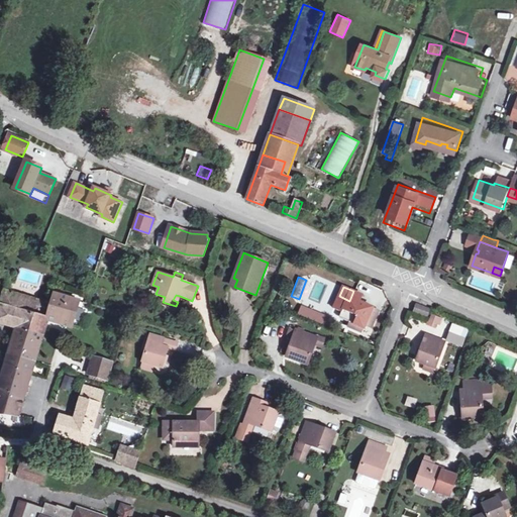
[(353,323),(352,327),(363,331),(366,325),(372,328),(374,322),(368,319),(373,308),(365,304),(362,306),(358,305),(363,295),(353,291),(349,301),(339,296),(334,308),(342,311),(342,313),(344,319),(350,321),(353,323)]
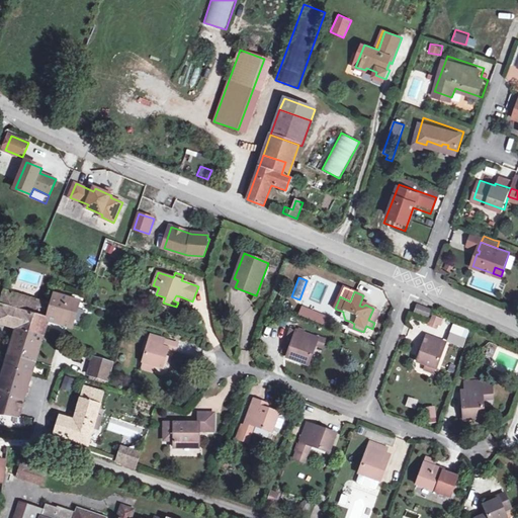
[(0,303),(0,304),(22,311),(33,315),(38,300),(16,293),(9,292),(4,292),(0,303)]
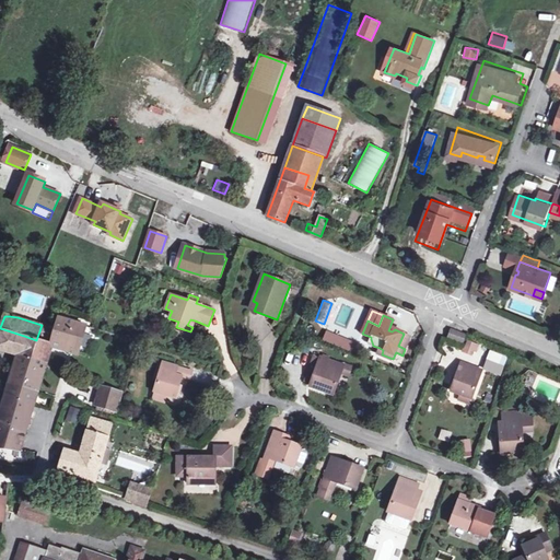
[(57,329),(51,345),(51,346),(53,346),(79,354),(88,326),(60,317),(57,329)]
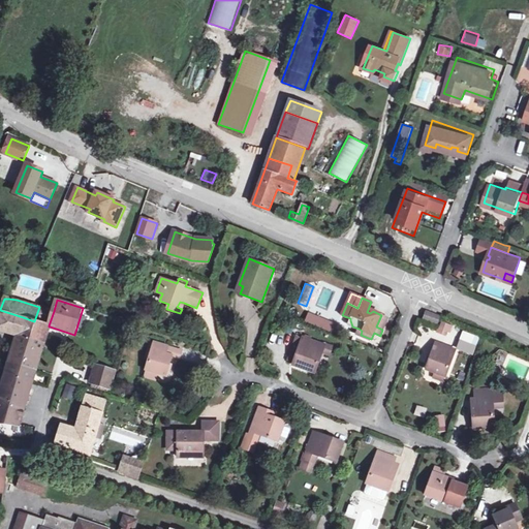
[(39,307),(34,321),(49,325),(54,311),(39,307)]
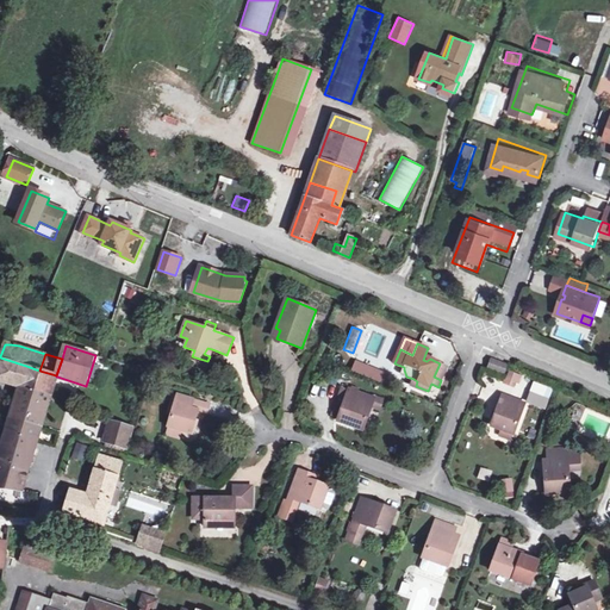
[(0,379),(20,386),(26,366),(0,358),(0,379)]
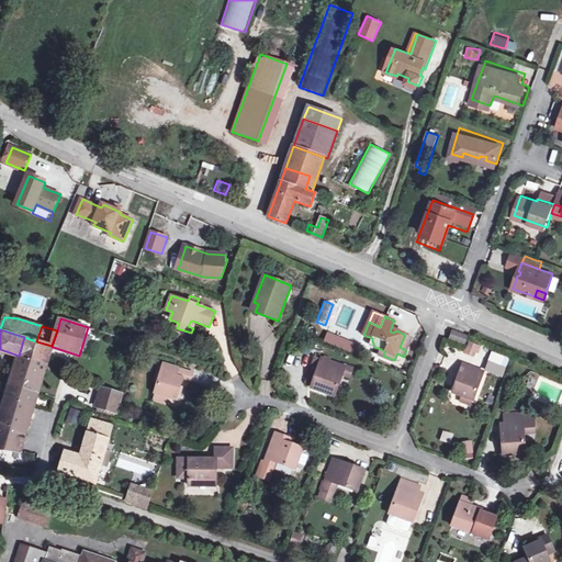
[(353,353),(358,344),(327,330),(323,340),(353,353)]
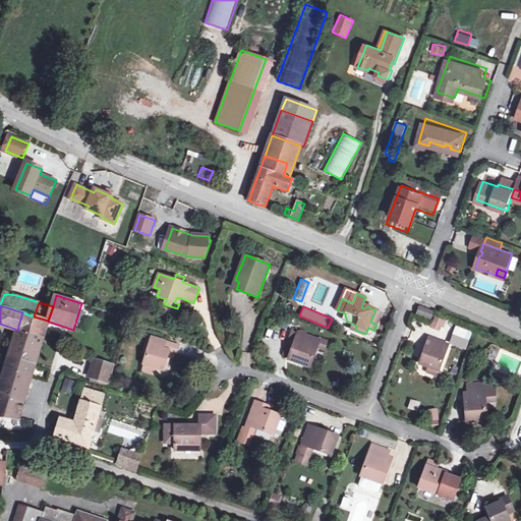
[(417,314),(424,316),(426,311),(427,310),(420,307),(417,314)]
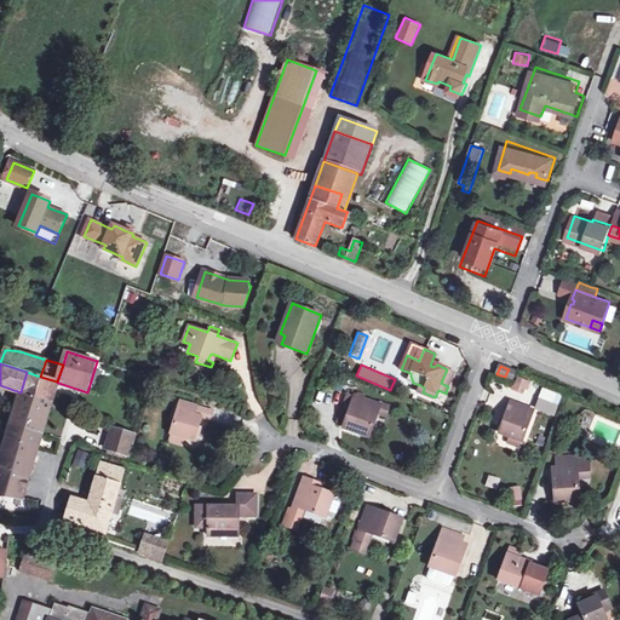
[(455,372),(447,369),(441,383),(448,386),(455,372)]
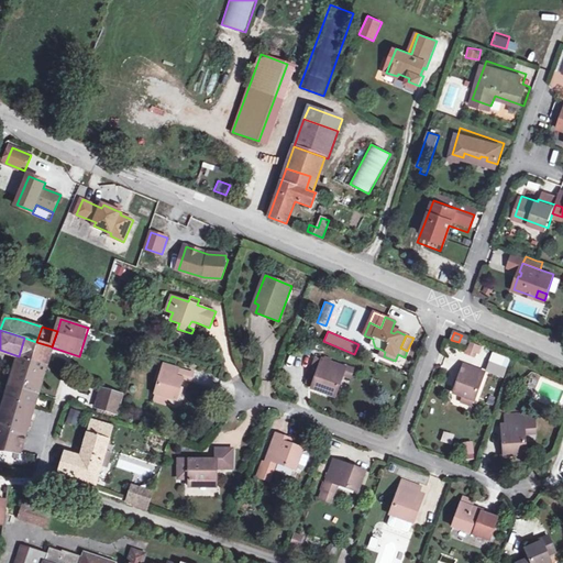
[(24,338),(19,356),(47,365),(53,348),(52,348),(52,346),(36,342),(24,338)]
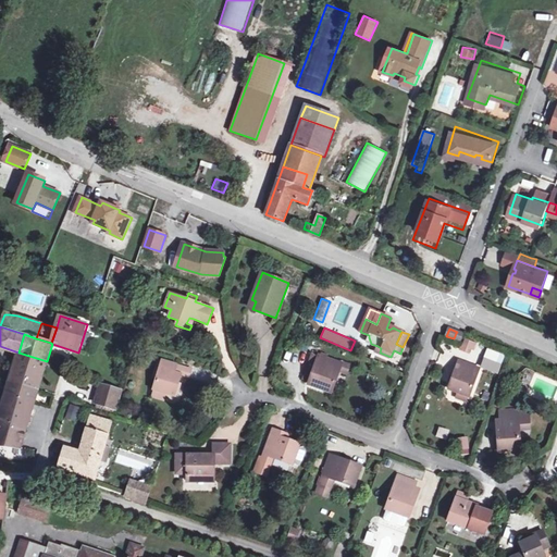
[(465,337),(459,348),(470,354),(475,344),(465,337)]
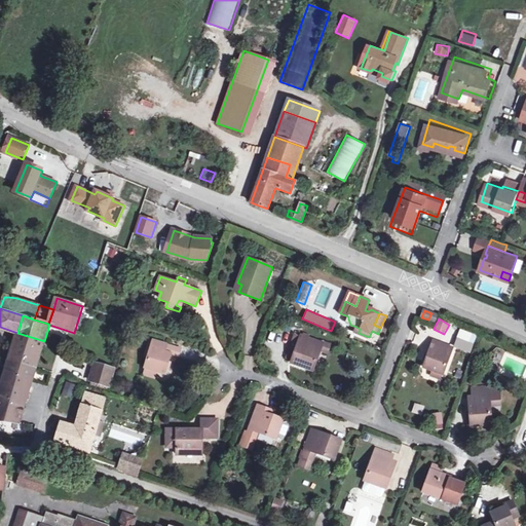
[(17,333),(9,360),(36,368),(44,341),(17,333)]
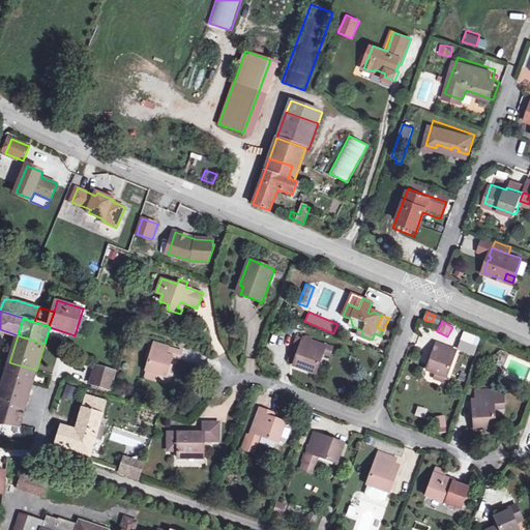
[(296,344),(301,346),(304,339),(298,336),(296,344)]
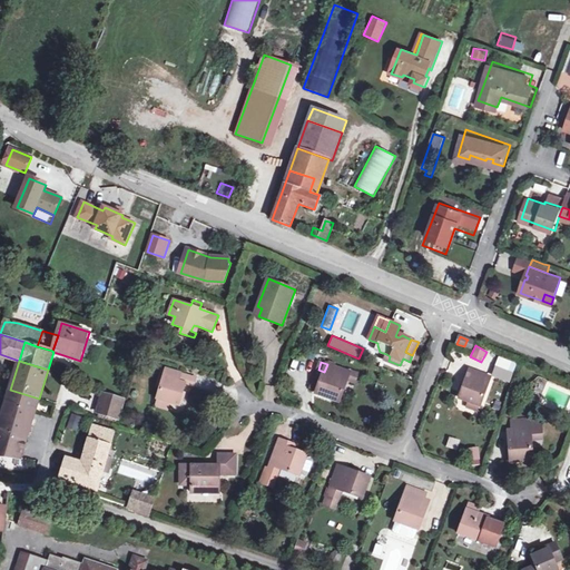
[(340,402),(347,380),(356,382),(360,373),(351,370),(350,372),(327,364),(324,372),(318,370),(312,386),(317,389),(316,393),(318,394),(336,401),(340,402)]
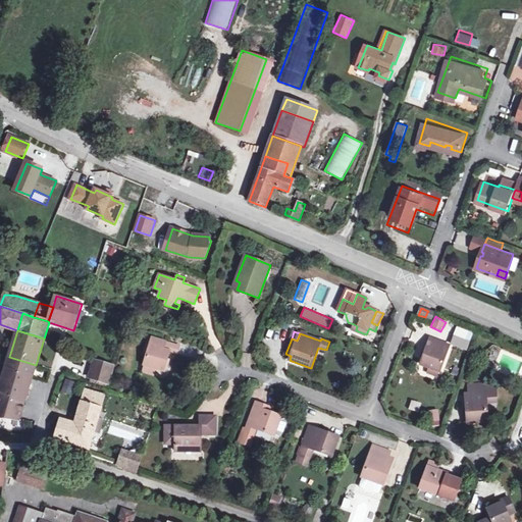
[(165,364),(167,359),(169,351),(163,349),(166,342),(153,337),(145,365),(163,370),(165,364)]
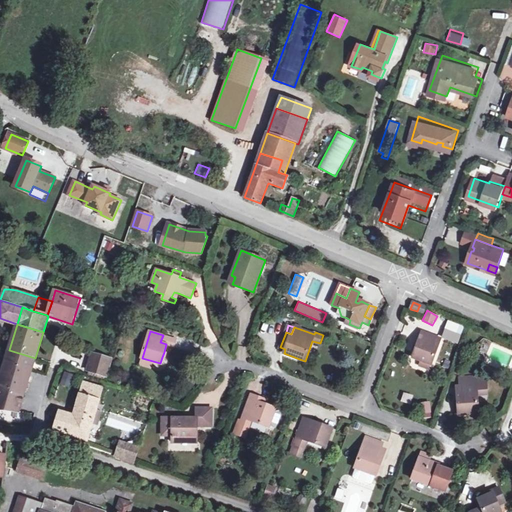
[(420,360),(431,364),(441,338),(423,332),(417,346),(415,352),(413,358),(420,360)]
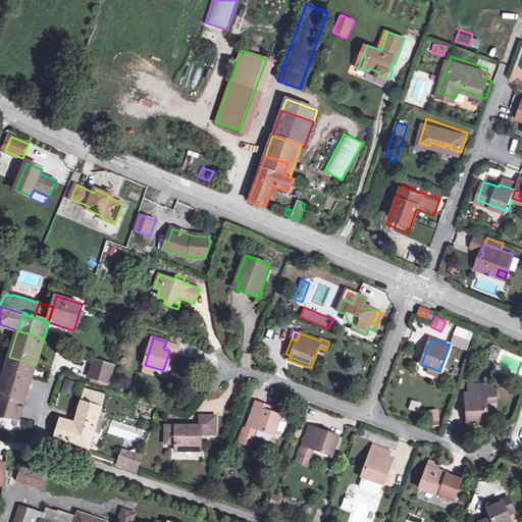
[(36,365),(9,357),(0,388),(0,417),(20,420),(36,365)]
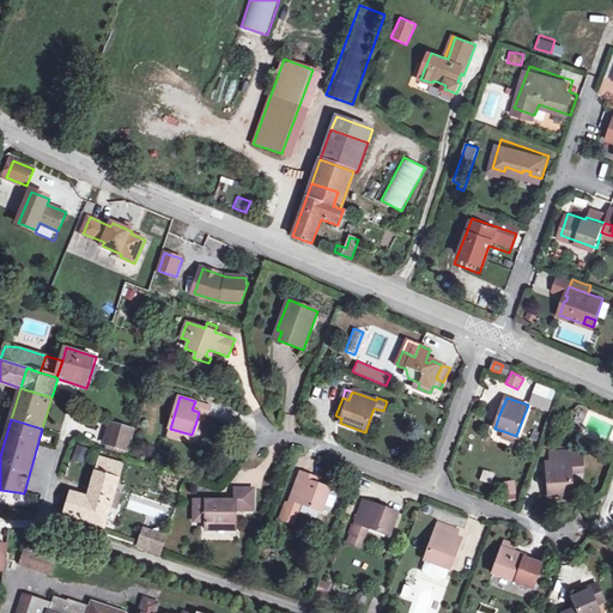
[(133,430),(111,423),(105,444),(127,450),(133,430)]
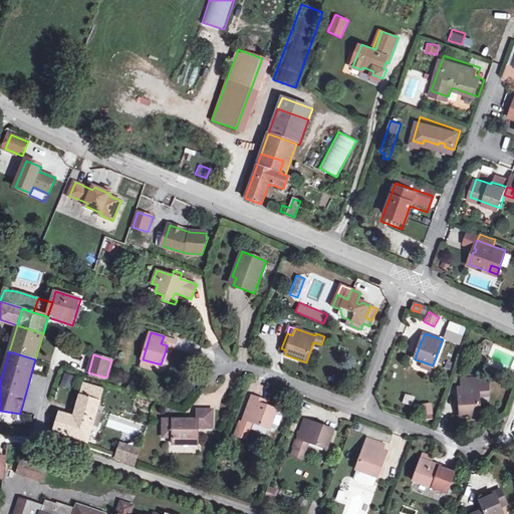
[(431,371),(433,365),(422,361),(421,367),(431,371)]
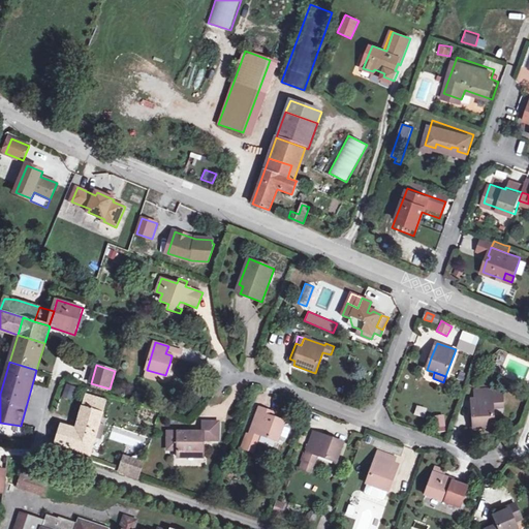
[(492,390),(492,398),(493,400),(502,399),(502,389),(492,390)]
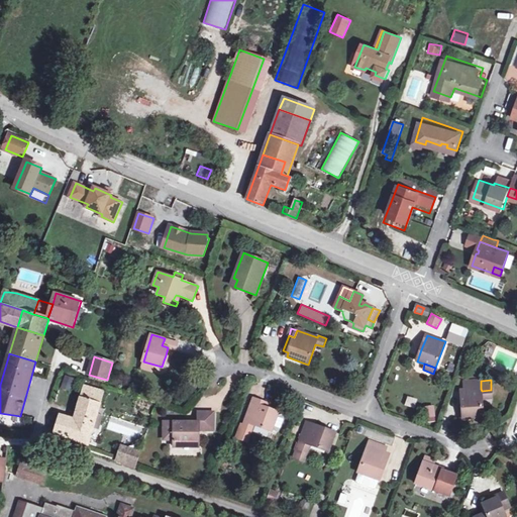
[(466,382),(466,390),(481,389),(481,381),(466,382)]
